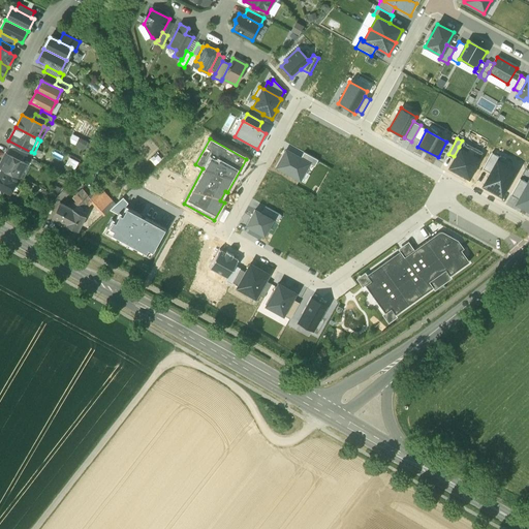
[(446,142),(438,157),(443,160),(453,145),(446,142)]
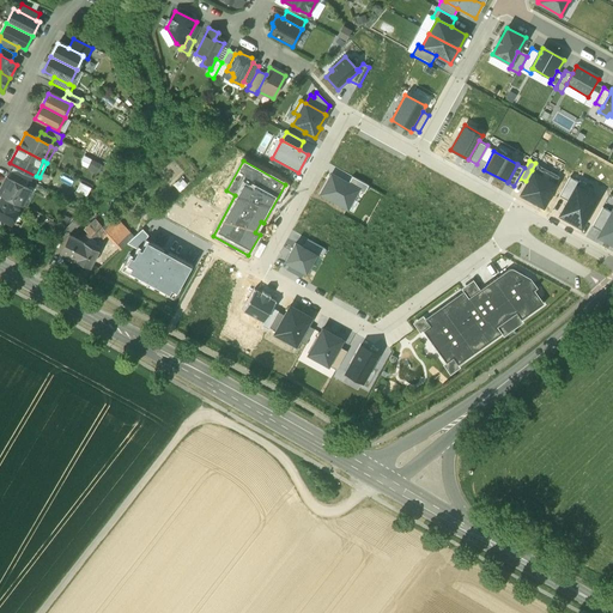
[(544,208),(557,184),(532,170),(526,181),(519,194),(544,208)]
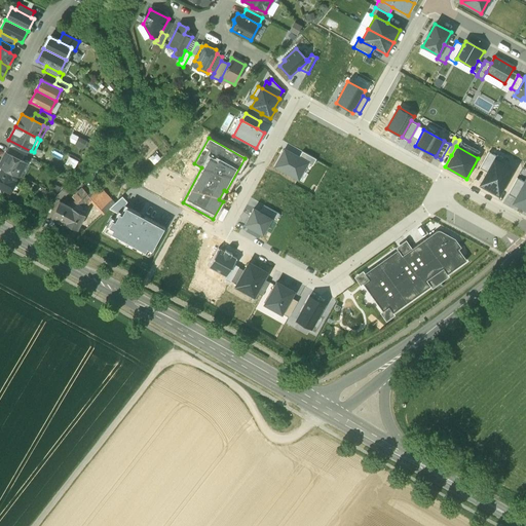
[(25,154),(9,147),(6,152),(22,160),(25,154)]
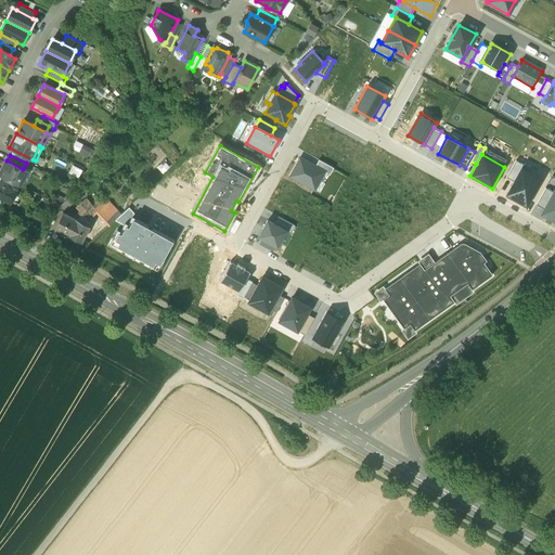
[(315,167),(300,158),(291,177),(320,193),(324,184),(319,181),(324,172),(315,167)]
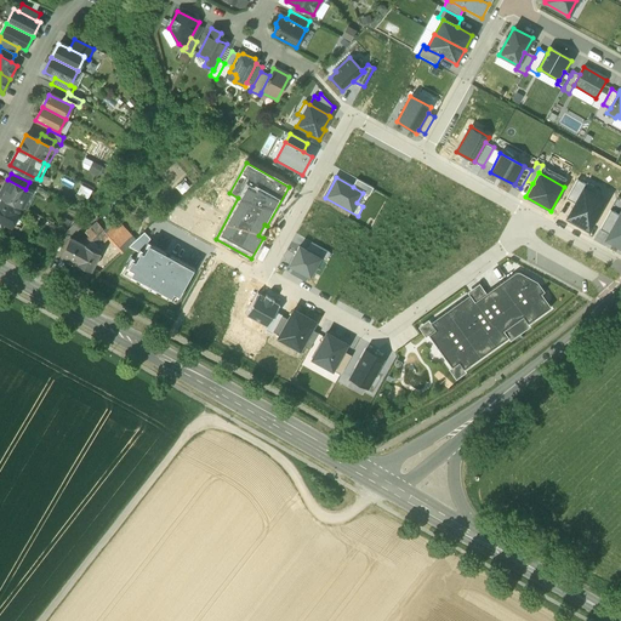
[(7,180),(6,180),(0,192),(0,195),(21,206),(29,192),(26,189),(7,180)]
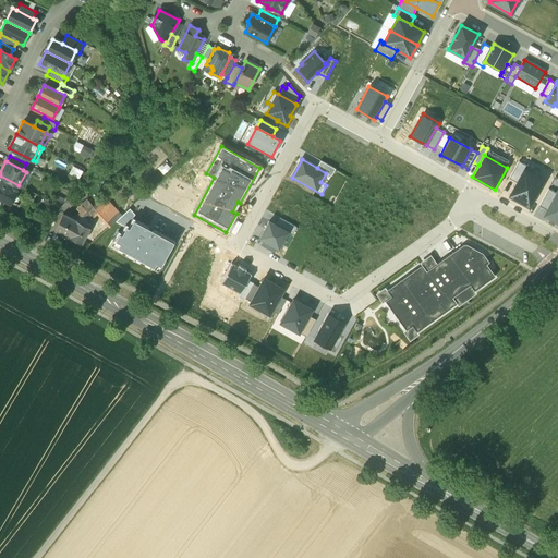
[(331,177),(336,170),(320,161),(317,168),(326,173),(331,177)]
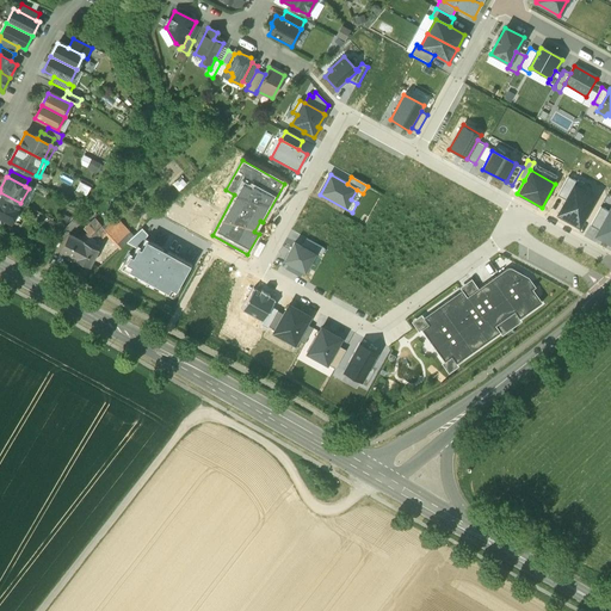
[(567,177),(557,196),(566,201),(574,186),(576,181),(567,177)]
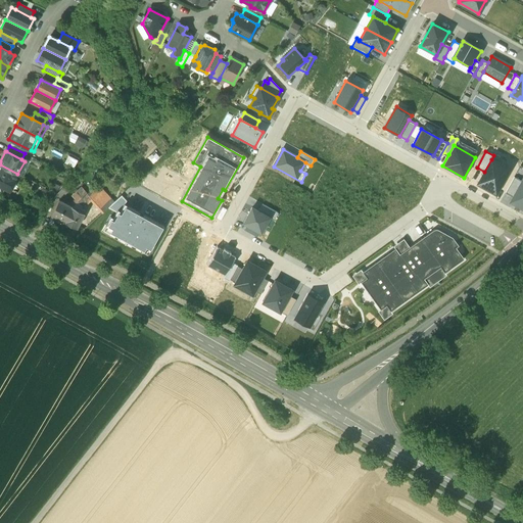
[(491,159),(484,172),(477,184),(495,194),(510,169),(491,159)]
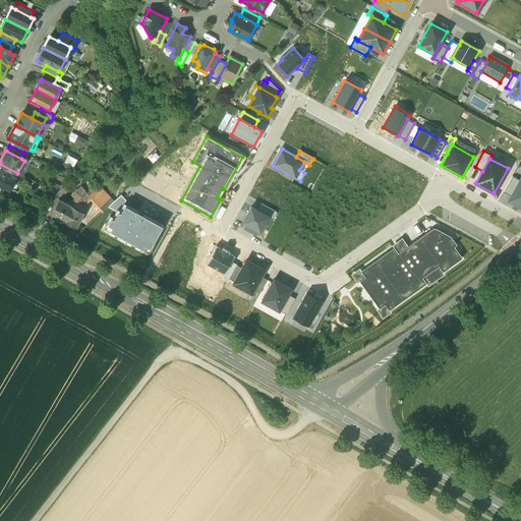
[(17,173),(0,164),(0,171),(15,179),(17,173)]
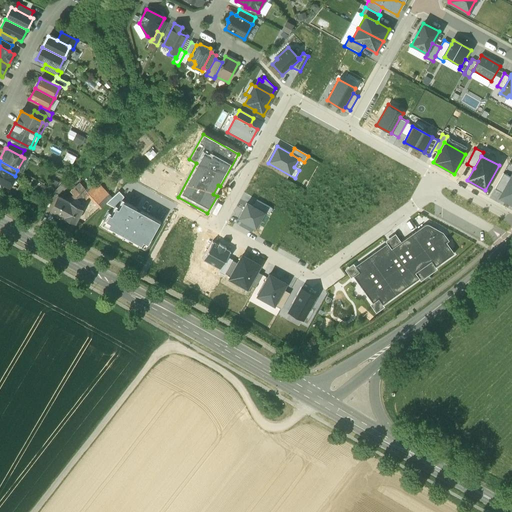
[(0,168),(0,182),(4,184),(9,187),(15,176),(0,168)]
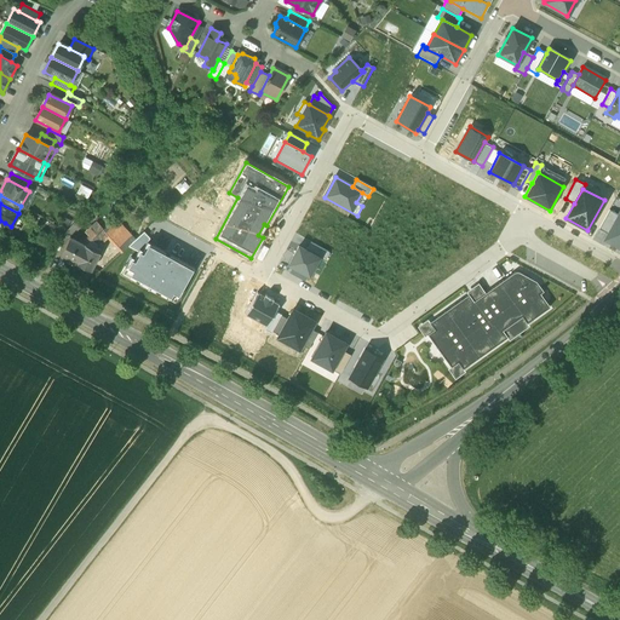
[(619,210),(618,216),(607,234),(604,240),(619,248),(619,210)]
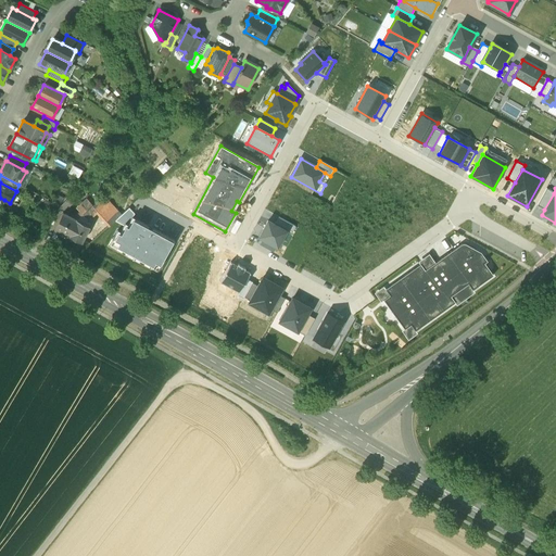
[(538,205),(544,210),(554,193),(546,189),(538,205)]
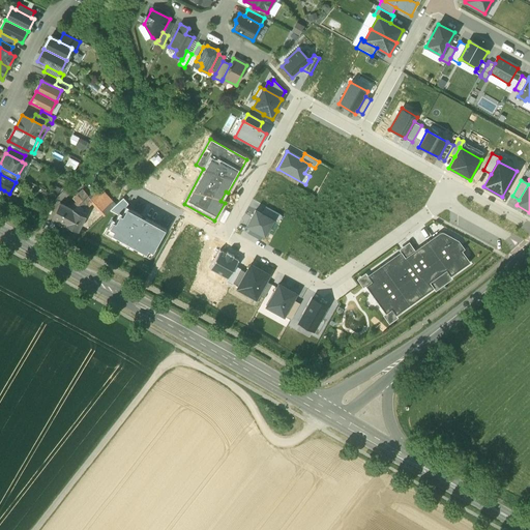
[(80,202),(78,204),(84,210),(84,209),(84,208),(91,202),(104,215),(115,205),(97,186),(88,196),(80,202)]
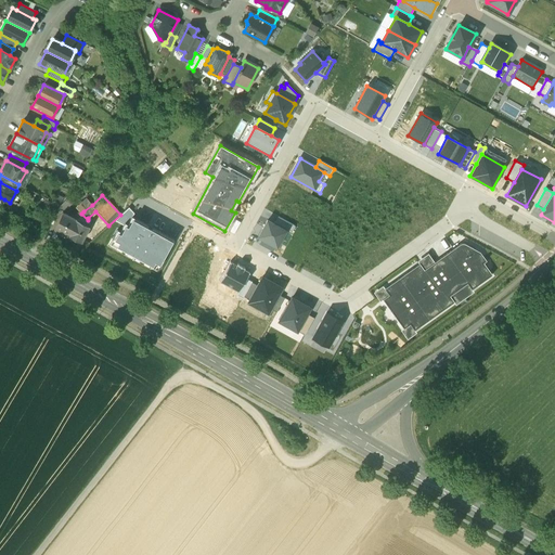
[(68,198),(56,209),(62,214),(63,213),(73,203),(68,198)]
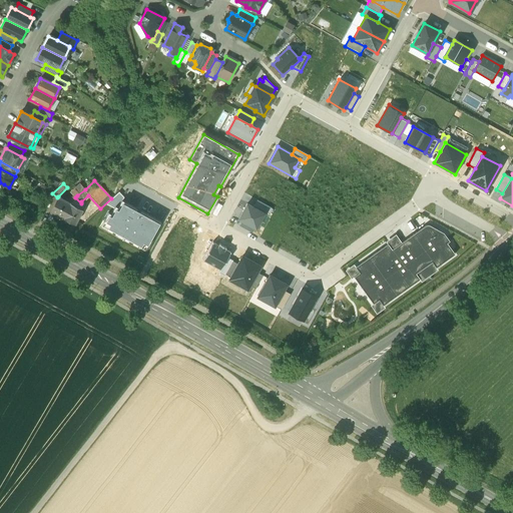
[(80,183),(74,189),(77,192),(75,193),(77,195),(85,189),(80,183)]
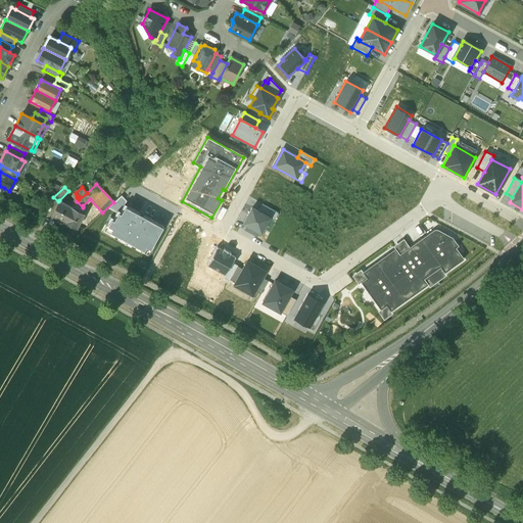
[(108,207),(116,212),(117,209),(120,211),(124,204),(125,204),(127,201),(122,195),(108,207)]
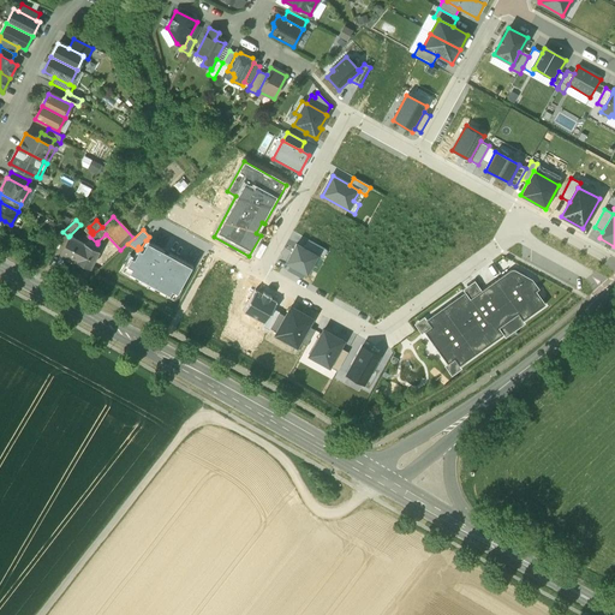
[(70,236),(69,237),(60,254),(70,258),(69,261),(73,264),(84,243),(70,236)]
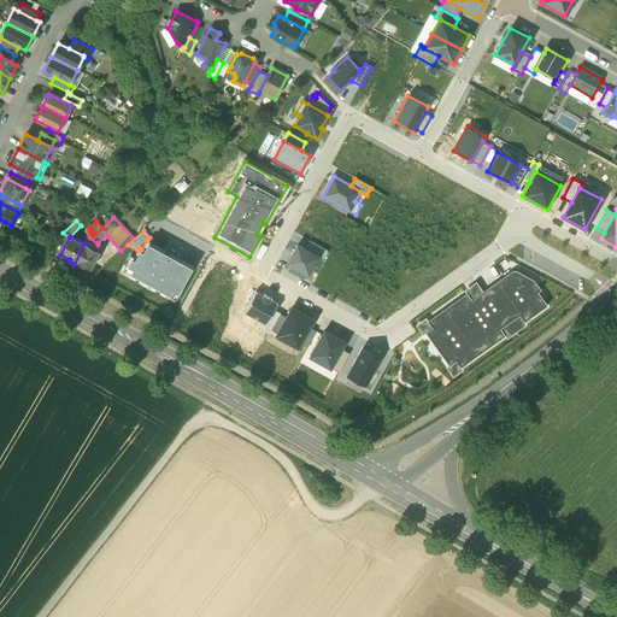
[(177,295),(194,266),(169,253),(168,256),(163,253),(164,251),(147,241),(146,241),(141,250),(139,247),(137,251),(134,257),(130,256),(124,266),(131,270),(129,274),(169,295),(170,292),(177,295)]
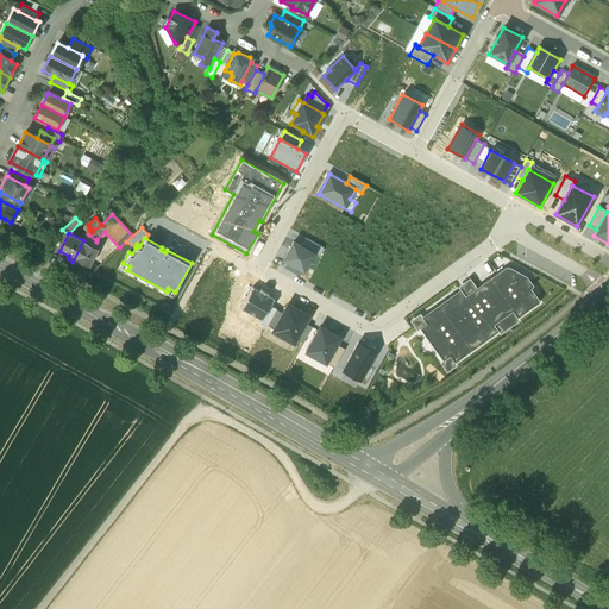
[(302,248),(313,253),(319,257),(324,249),(306,239),(302,248)]
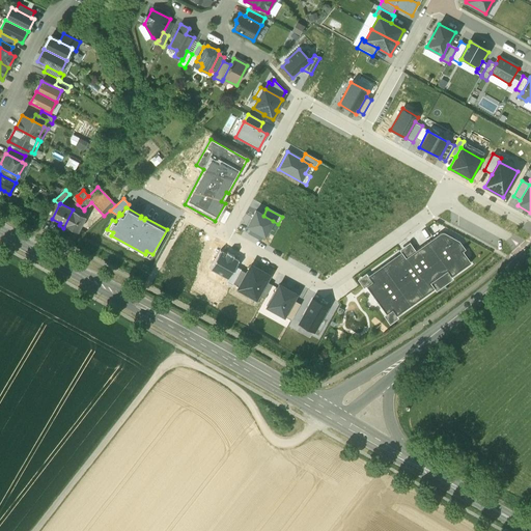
[(85,217),(73,210),(63,228),(68,230),(70,228),(78,232),(85,217)]
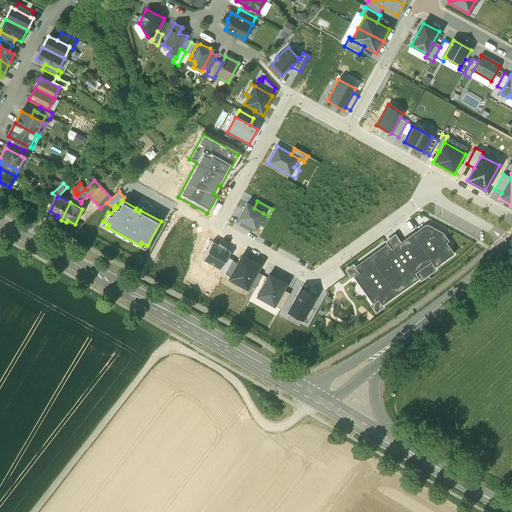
[(238,219),(255,228),(263,213),(254,208),(246,204),(238,219)]
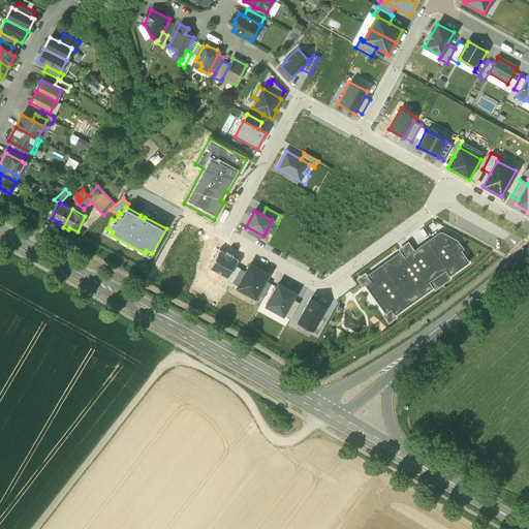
[(449,277),(469,262),(461,251),(463,249),(458,241),(447,235),(441,232),(437,234),(415,249),(408,241),(398,249),(400,251),(366,276),(364,273),(356,279),(363,287),(364,286),(385,314),(382,315),(389,323),(396,317),(395,316),(433,288),(429,283),(445,271),(449,277)]
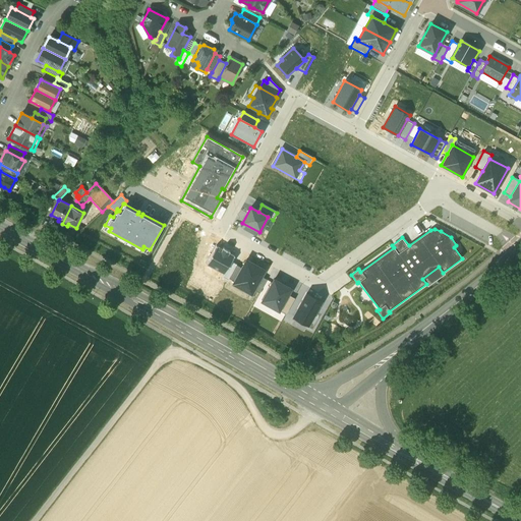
[(231,262),(234,256),(228,252),(229,251),(223,247),(222,249),(216,246),(206,265),(224,274),(225,275),(231,262)]
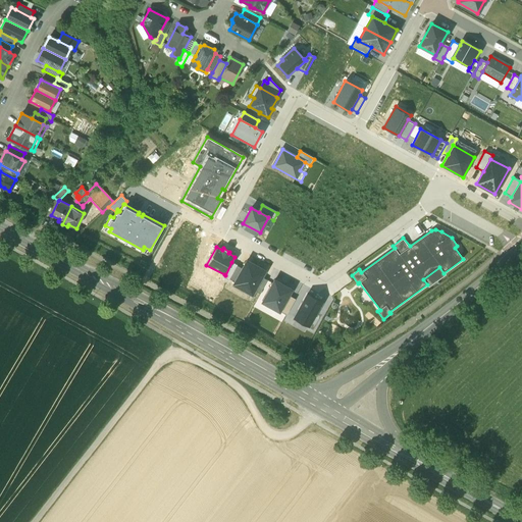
[(262,277),(266,270),(246,259),(241,268),(233,281),(231,284),(252,296),(255,291),(262,277)]
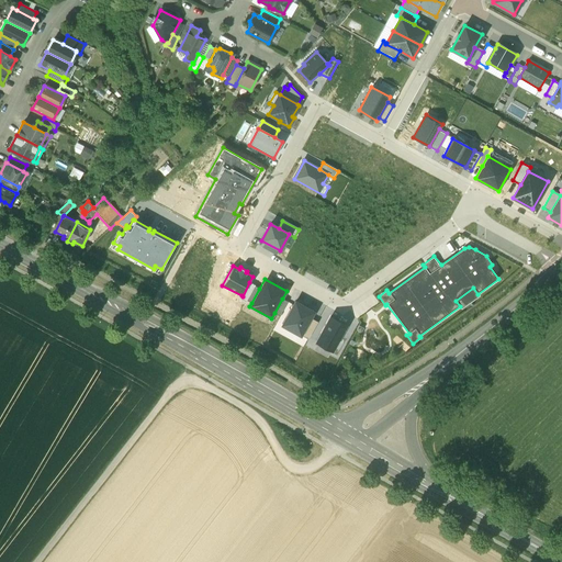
[(242,295),(239,300),(246,303),(255,285),(249,282),(243,296),(242,295)]
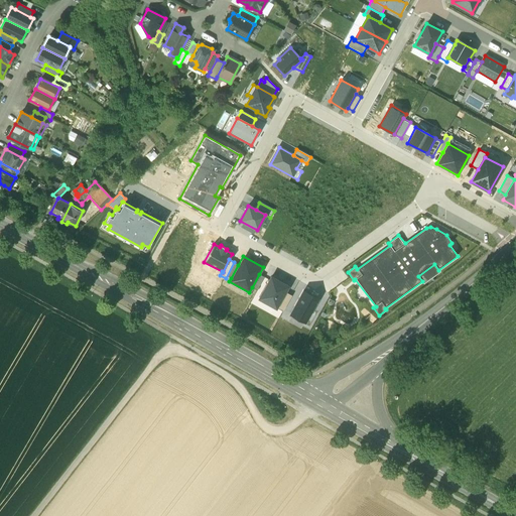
[(231,278),(238,265),(234,263),(227,276),(231,278)]
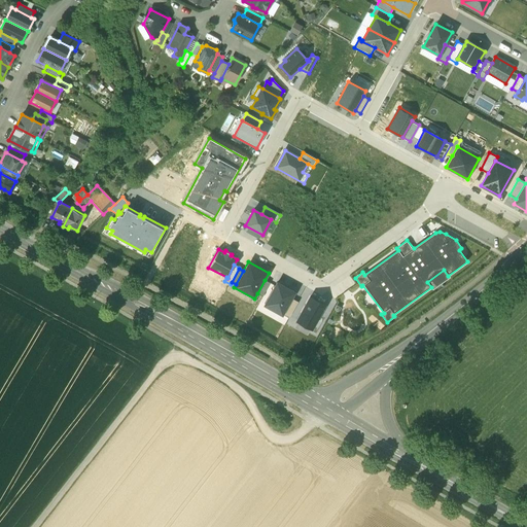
[(262,296),(270,283),(265,280),(257,293),(262,296)]
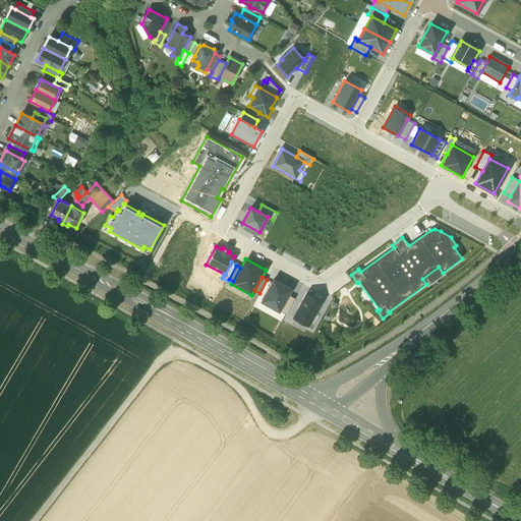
[(274,279),(259,302),(279,312),(280,311),(288,296),(292,289),(274,279)]
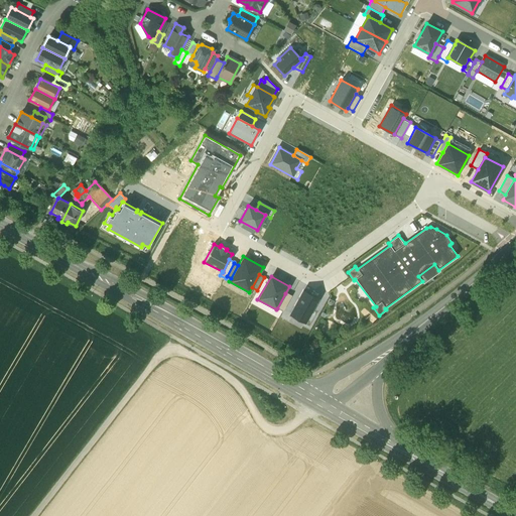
[(303,323),(317,298),(303,291),(290,315),(303,323)]
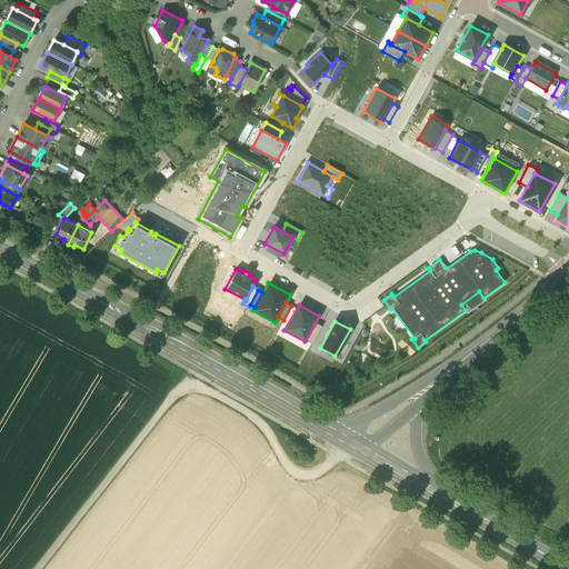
[(312,343),(321,327),(315,323),(306,340),(312,343)]
